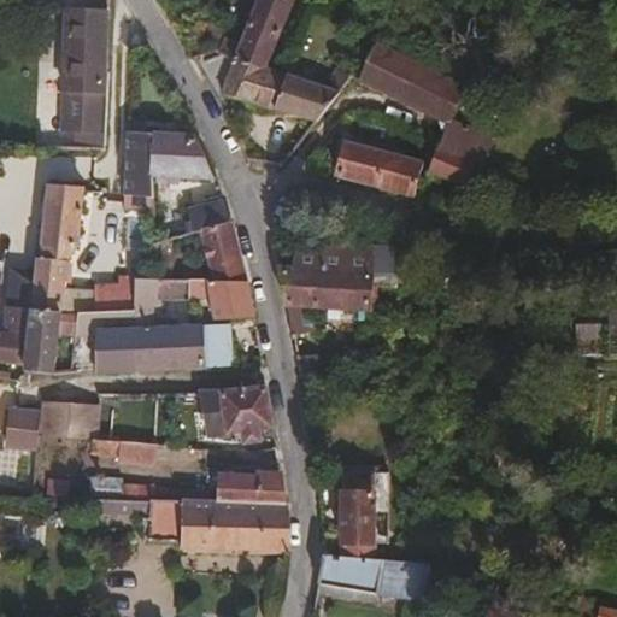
[(265,69),(293,0),(258,0),(239,46),(222,39),(212,21),(180,34),(193,60),(211,52),(234,64),(235,59),(262,71),(265,71),(265,69)]
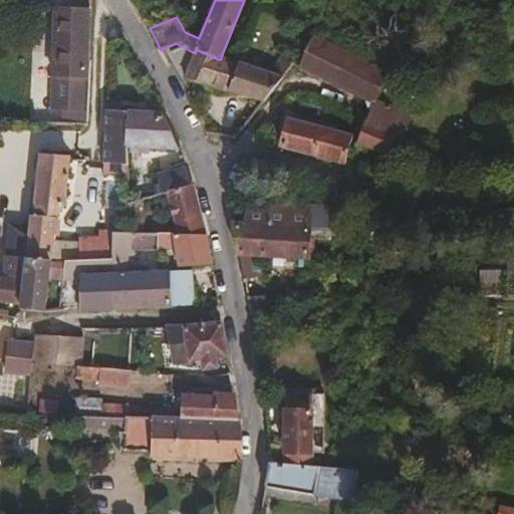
[(365,21),(369,10),(351,3),(347,13),(365,21)]
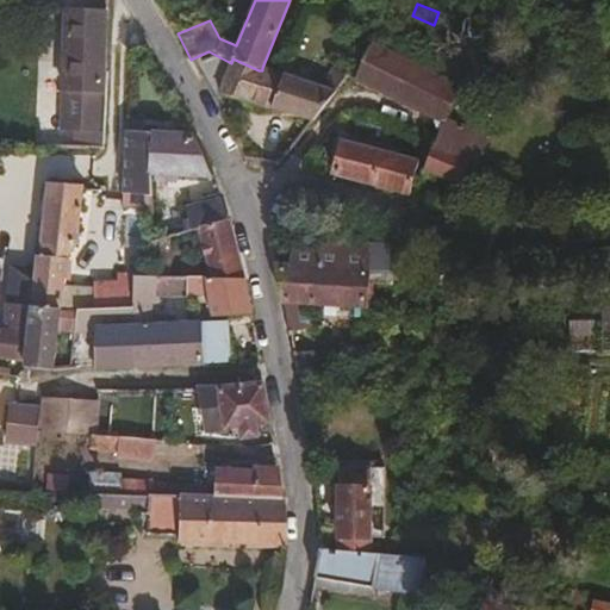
[(103,125),(105,81),(101,74),(105,10),(66,11),(63,54),(62,69),(66,72),(63,124),(103,125)]
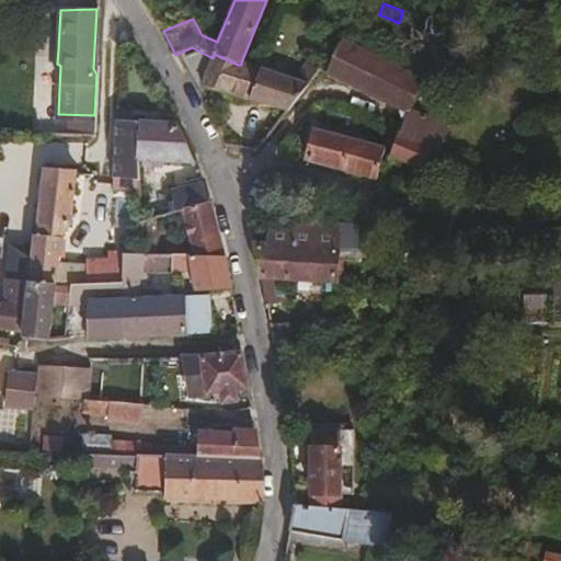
[(58,49),(60,10),(47,11),(46,48),(58,49)]
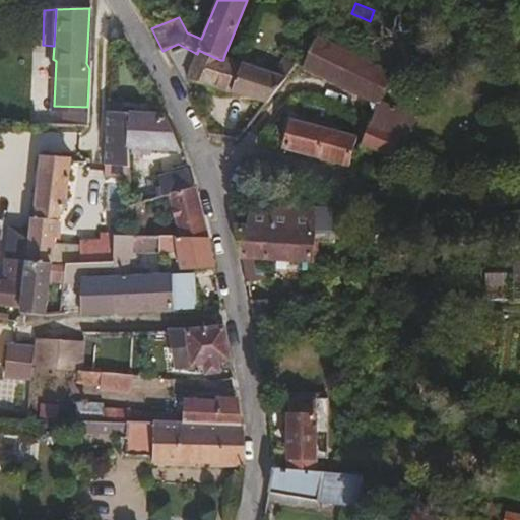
[(391,76),(317,39),(313,48),(302,69),(376,106),(388,82),(391,76)]
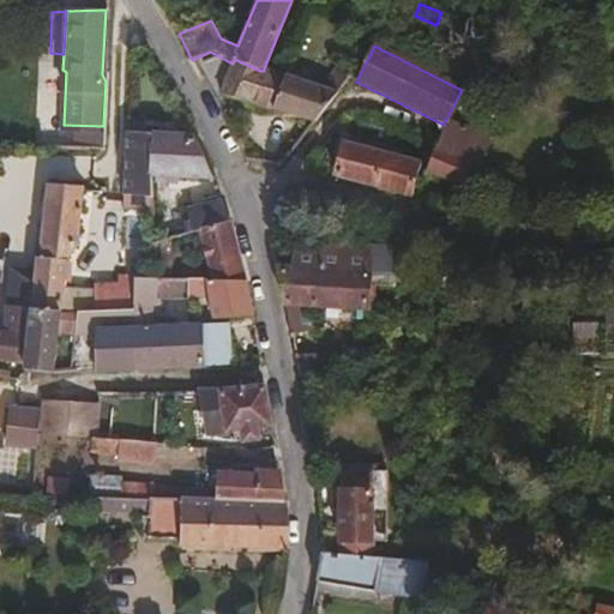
[(314,122),(349,77),(338,68),(323,86),(264,68),(264,71),(260,71),(234,59),(233,64),(223,95),(314,122)]
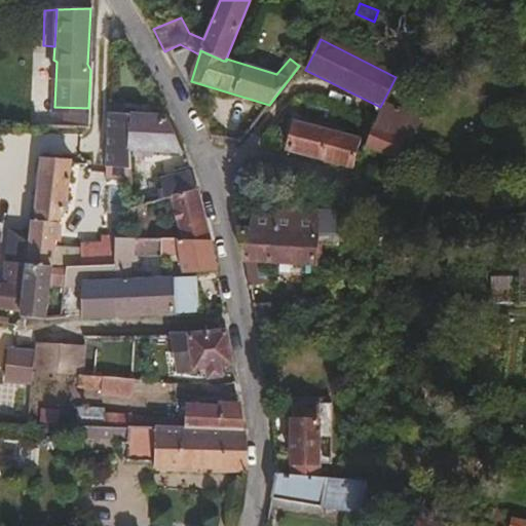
[(407,145),(418,118),(390,108),(400,86),(392,83),(380,107),(364,147),(397,158),(403,143),(407,145)]
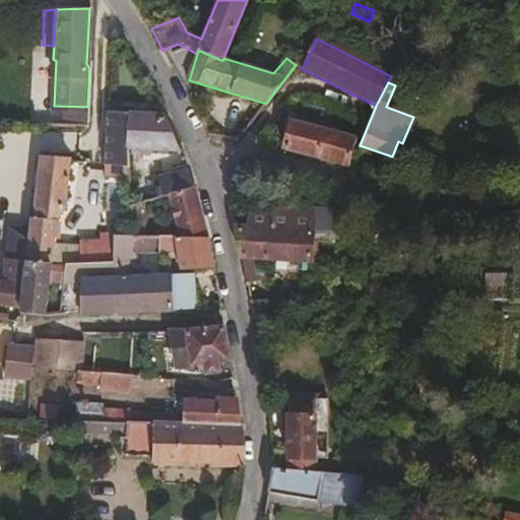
[(127,149),(128,112),(108,111),(105,163),(126,167),(127,149)]
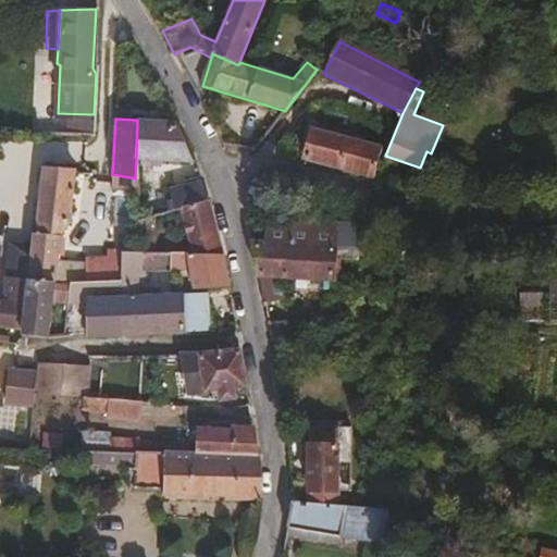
[(193,161),(184,137),(176,123),(137,120),(136,160),(193,161)]
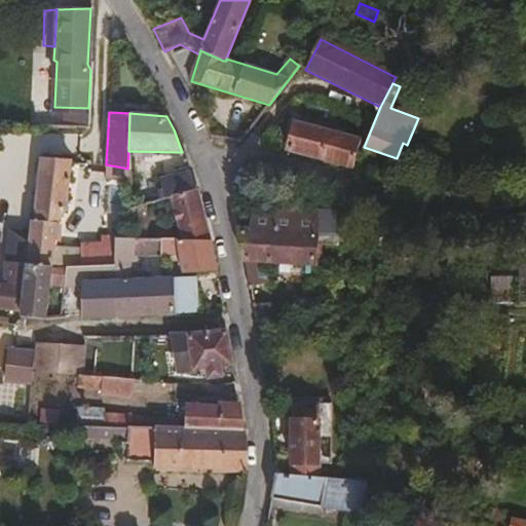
[(318,160),(325,132),(293,123),(286,152),(318,160)]
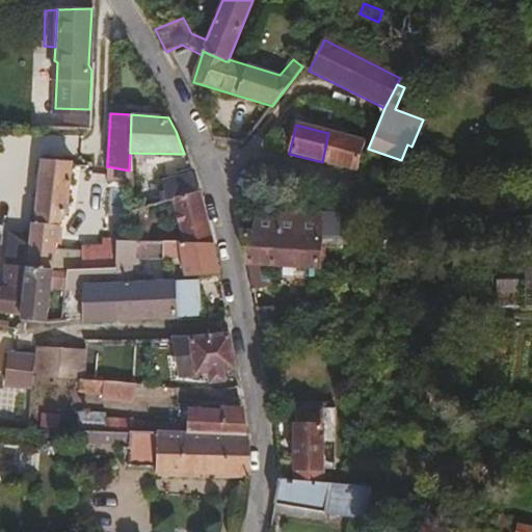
[(356,169),(364,142),(339,135),(340,131),(329,129),(328,133),(322,162),(356,169)]
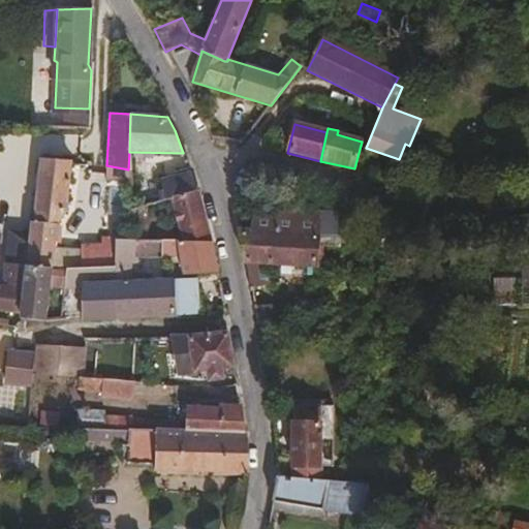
[(64,209),(68,161),(38,160),(30,221),(26,267),(51,269),(55,229),(64,209)]
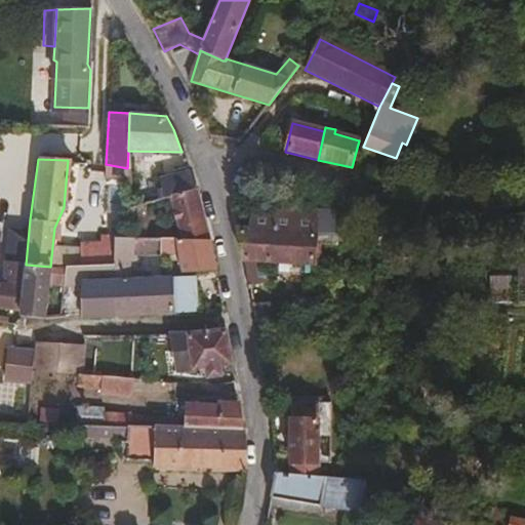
[(196,190),(189,171),(158,179),(161,195),(167,194),(196,190)]
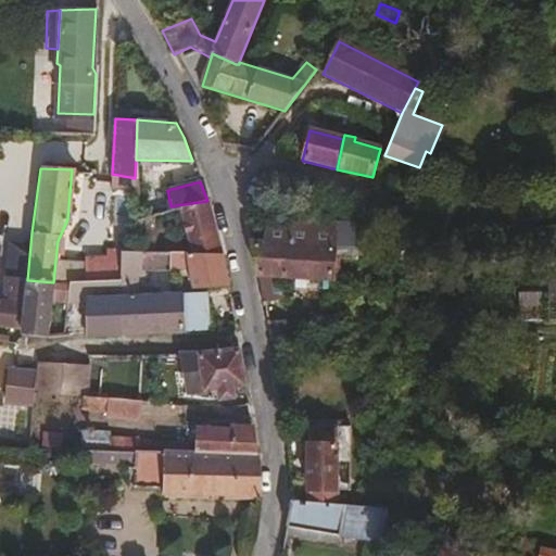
[(219,253),(212,215),(207,201),(177,205),(189,252),(219,253)]
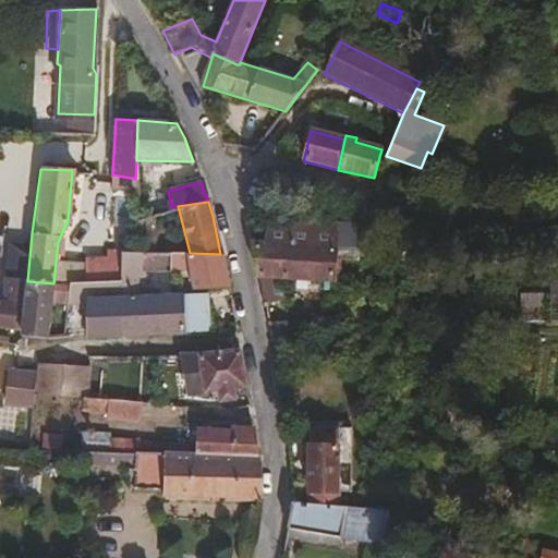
[(153,253),(153,215),(146,217),(145,228),(142,230),(143,253),(153,253)]
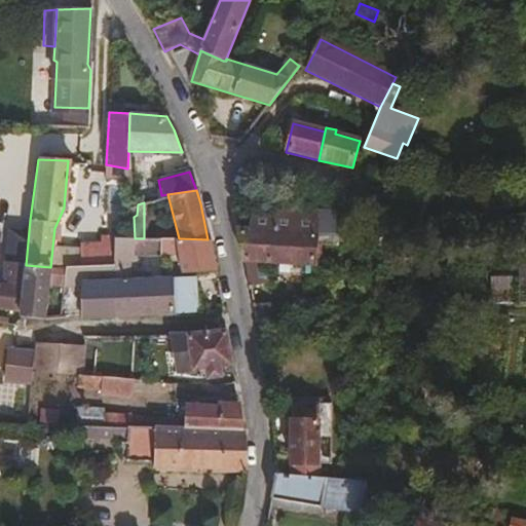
[(318,265),(322,233),(315,233),(316,214),(251,210),(250,229),(239,229),(248,287),(257,284),(254,262),(318,265)]
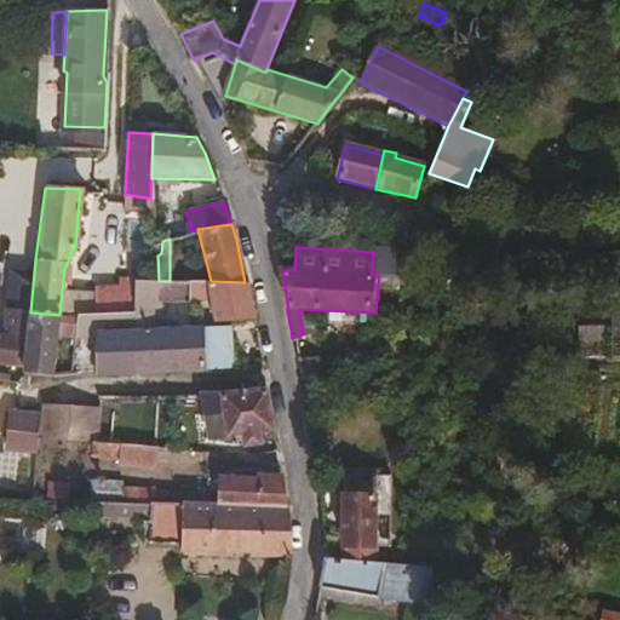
[(189,298),(187,282),(170,281),(159,281),(136,281),(135,308),(137,305),(156,305),(158,298),(189,298)]
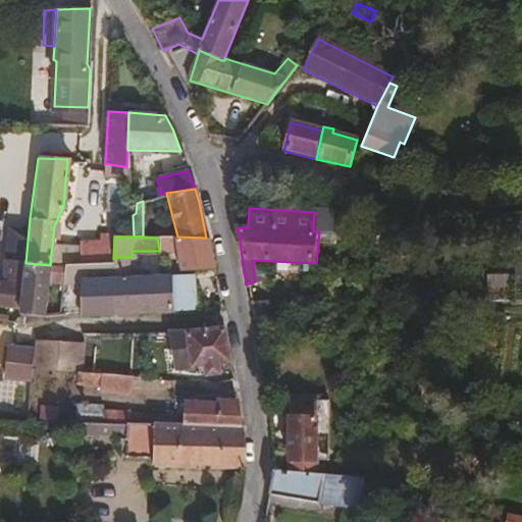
[(175,251),(175,237),(157,238),(159,251),(175,251)]
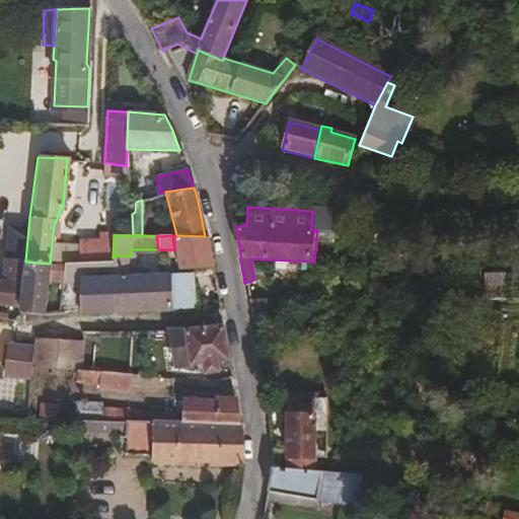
[(211,266),(205,236),(176,235),(174,235),(174,249),(176,251),(179,267),(211,266)]
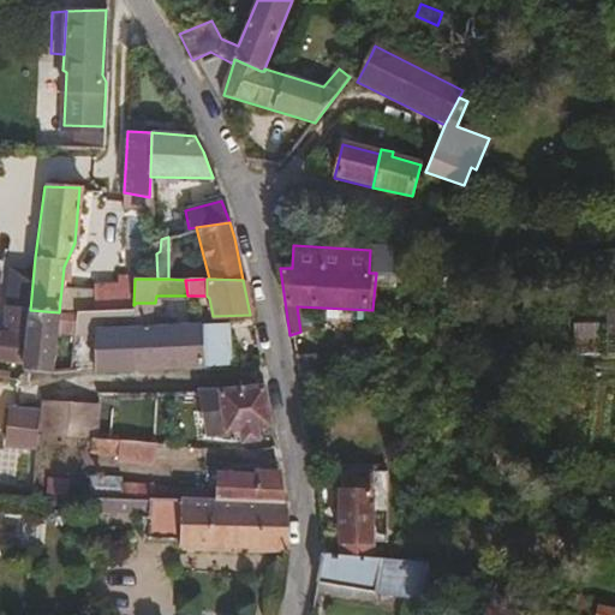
[(133,365),(133,328),(133,305),(76,311),(73,332),(95,332),(95,366),(133,365)]
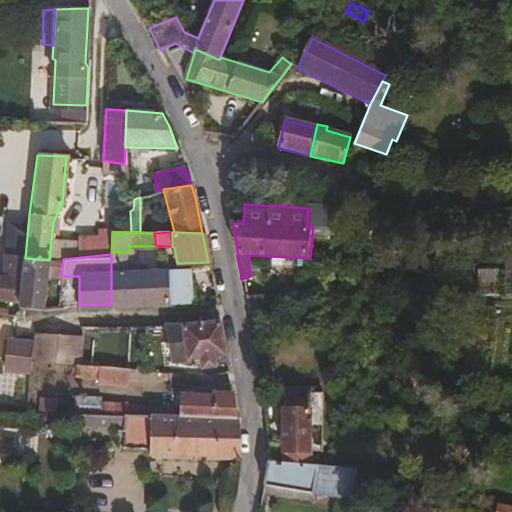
[(43,309),(49,260),(25,258),(21,308),(43,309)]
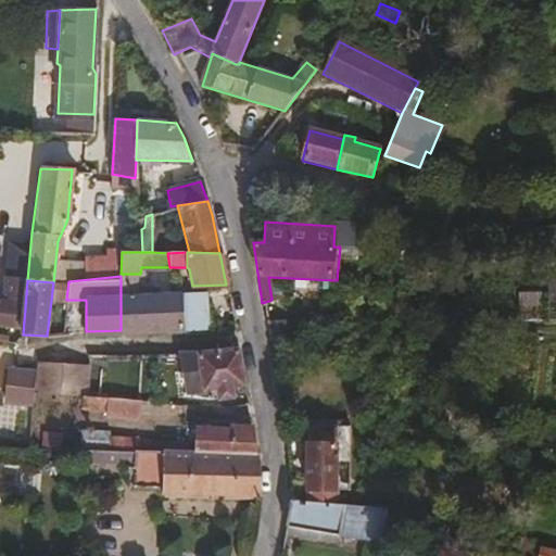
[(207,327),(205,293),(181,294),(182,328),(207,327)]
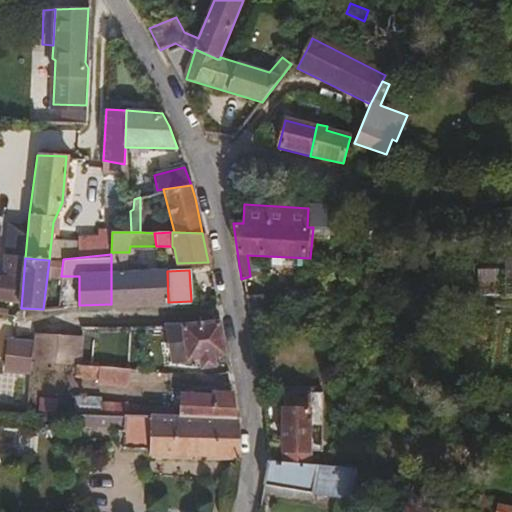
[(168,302),(167,271),(111,273),(111,304),(168,302)]
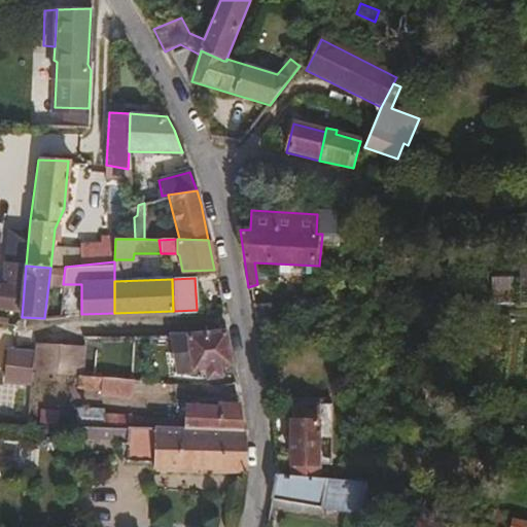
[(266,331),(261,307),(252,308),(256,332),(266,331)]
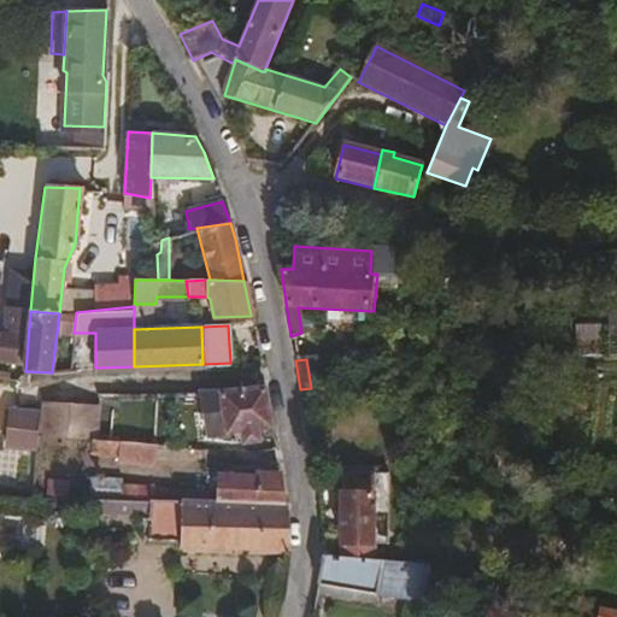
[(270,424),(263,386),(236,389),(201,392),(207,434),(242,429),(244,439),(257,438),(256,427),(270,424)]
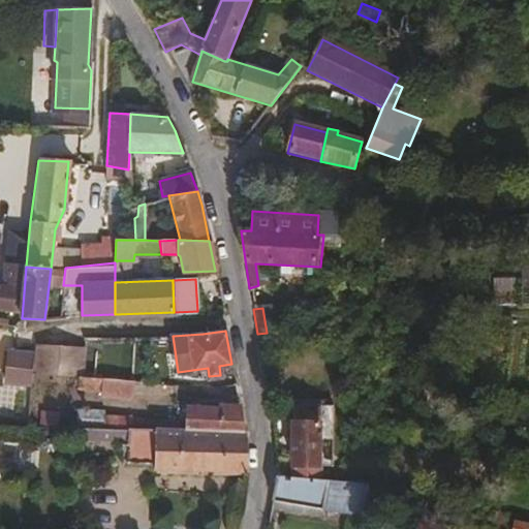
[(95,377),(98,336),(82,336),(62,345),(61,375),(79,376),(95,377)]
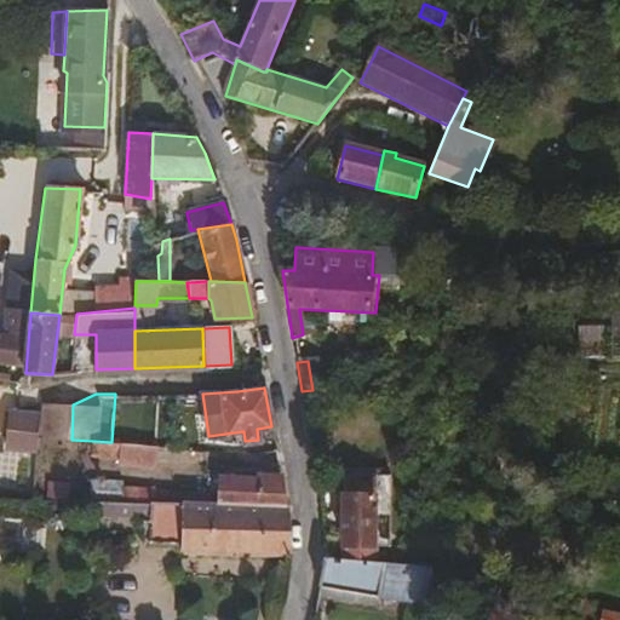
[(35,452),(41,417),(11,412),(5,447),(35,452)]
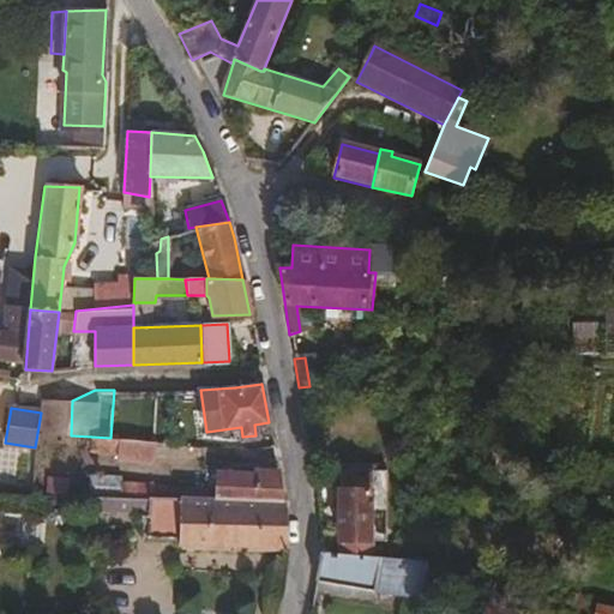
[(150,452),(150,440),(110,438),(91,437),(91,449),(150,452)]
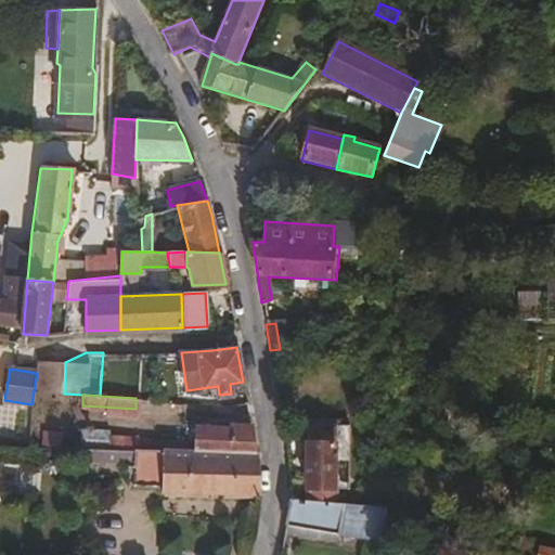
[(254,454),(249,424),(214,423),(213,427),(195,427),(194,453),(254,454)]
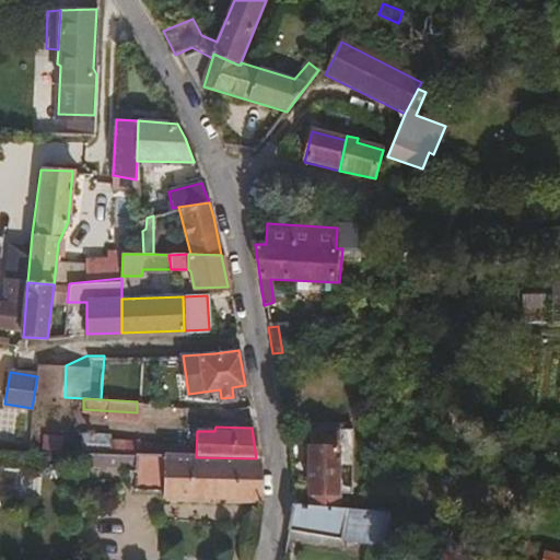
[(196,457),(197,431),(190,432),(190,443),(136,442),(136,455),(164,456),(196,457)]
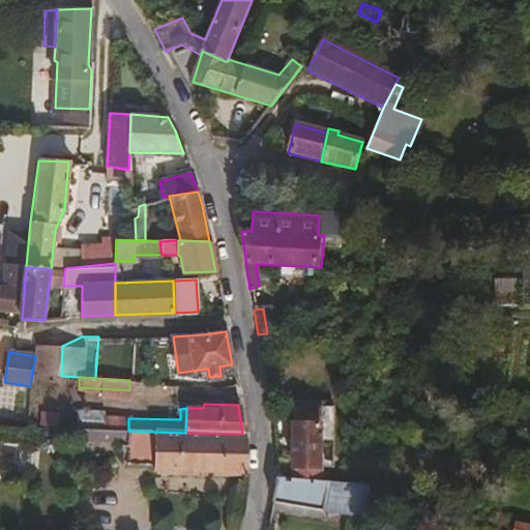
[(329,459),(330,427),(321,427),(322,409),(294,408),(291,478),(318,480),(319,469),(319,459),(329,459)]
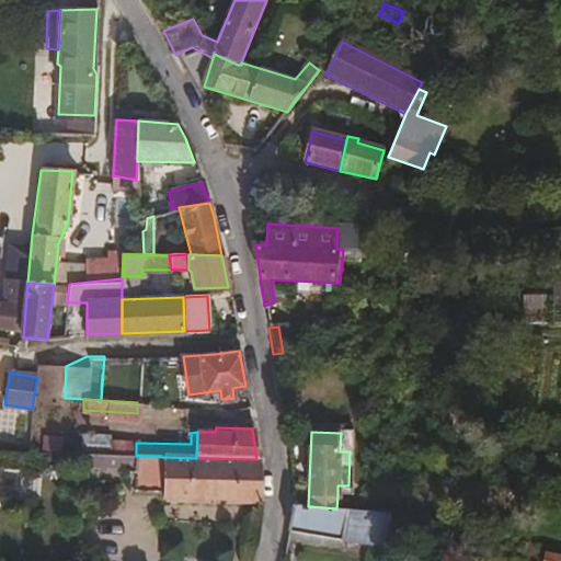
[(115,466),(116,455),(79,454),(79,466),(115,466)]
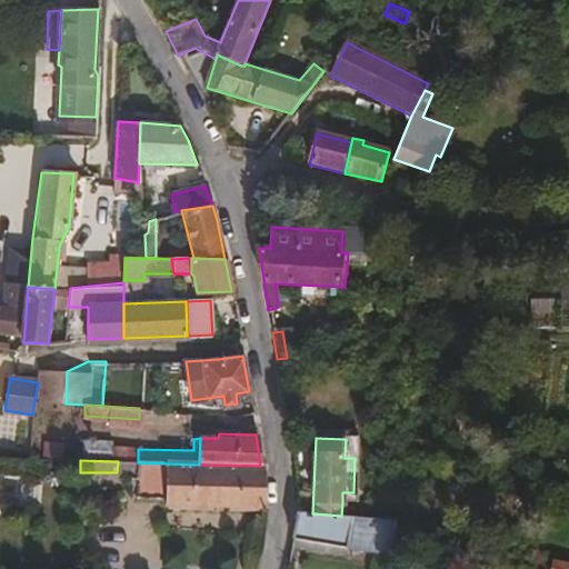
[(137,473),(138,462),(118,461),(117,472),(137,473)]
